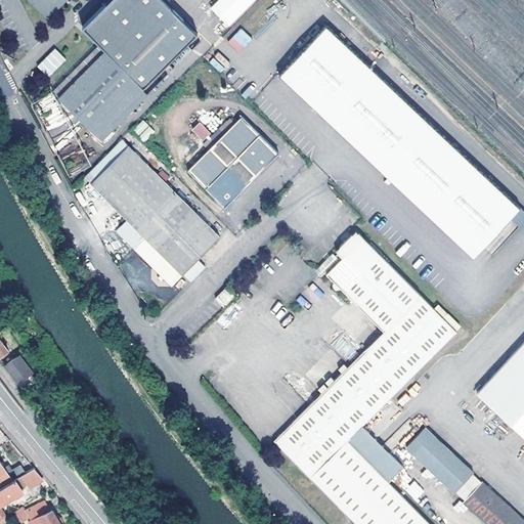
[(47,16),(63,0),(31,0),(35,4),(47,16)]
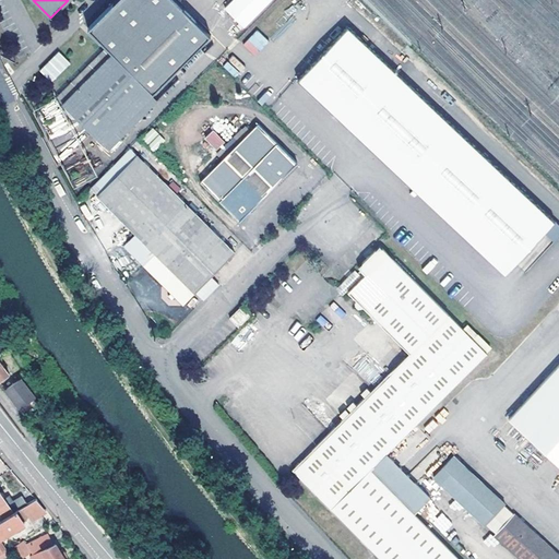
[(153,93),(199,46),(211,35),(175,0),(116,0),(90,28),(116,54),(114,55),(107,49),(59,99),(110,150),(159,99),(153,93)]
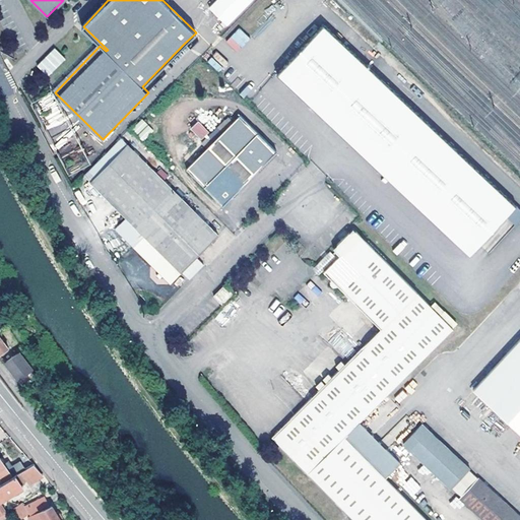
[(215,0),(208,8),(228,27),(254,0),(215,0)]
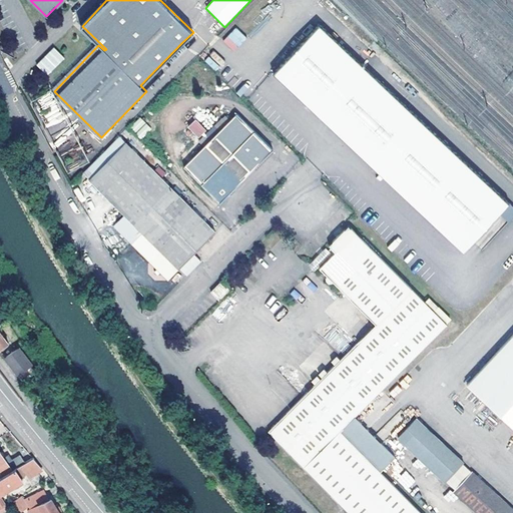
[(508,200),(320,24),(274,73),(462,249),(508,200)]
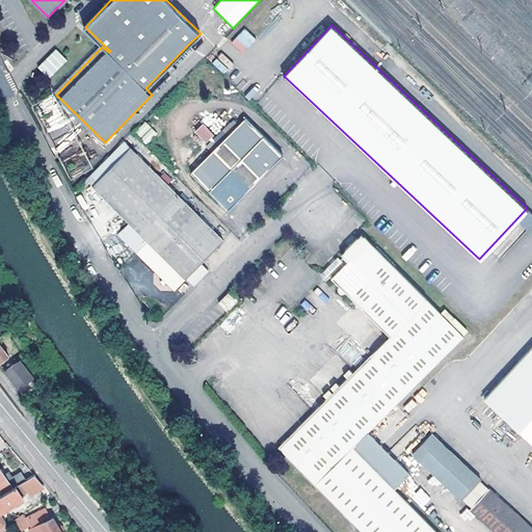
[(243,53),(257,40),(244,28),(231,43),(243,53)]
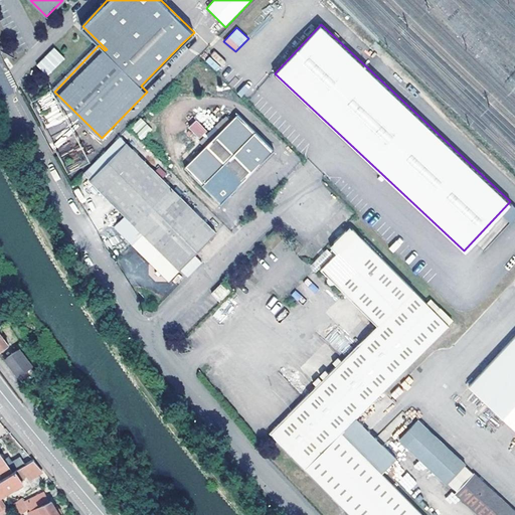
[(47,76),(65,58),(54,47),(36,65),(47,76)]
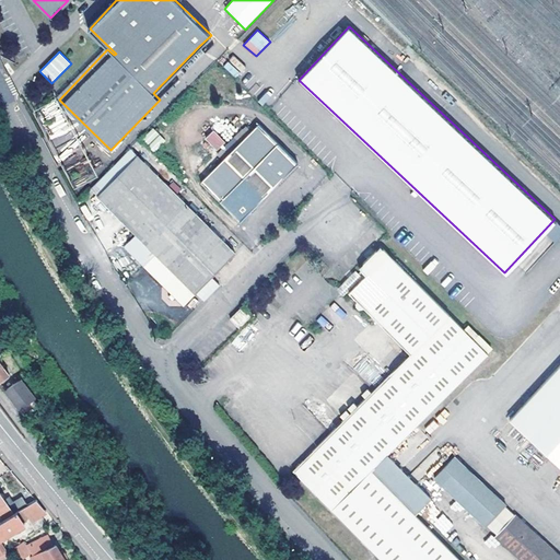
[(223,67),(235,78),(246,67),(233,56),(223,67)]
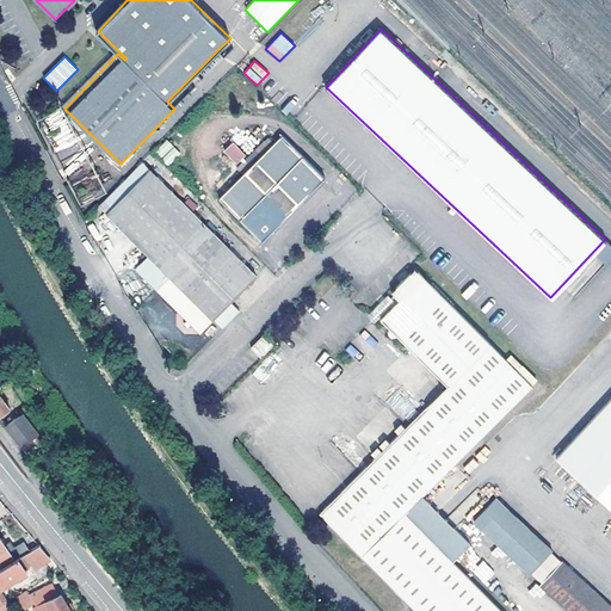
[(247,171),(223,195),(266,238),(328,177),(285,133),(277,141),(272,136),(245,162),(250,168),(247,171)]
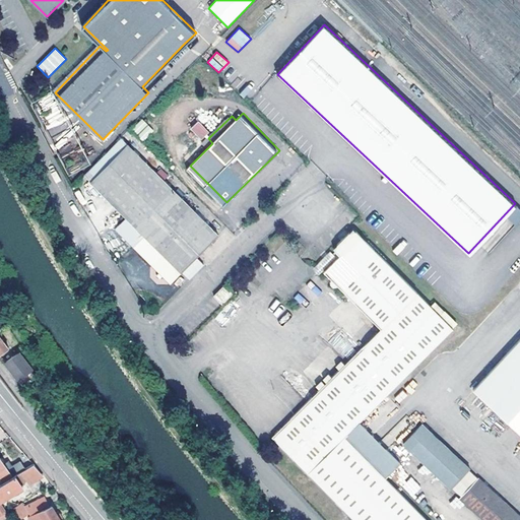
[(203,118),(195,125),(206,136),(213,129),(203,118)]
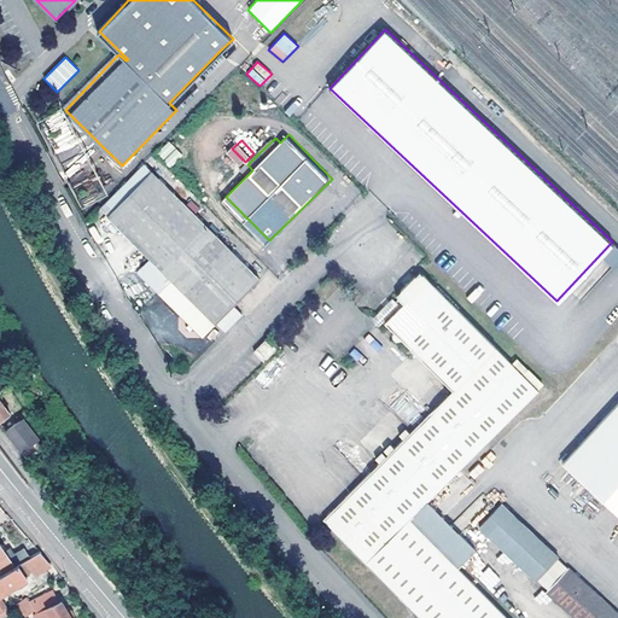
[(168,167),(182,158),(172,141),(157,151),(168,167)]
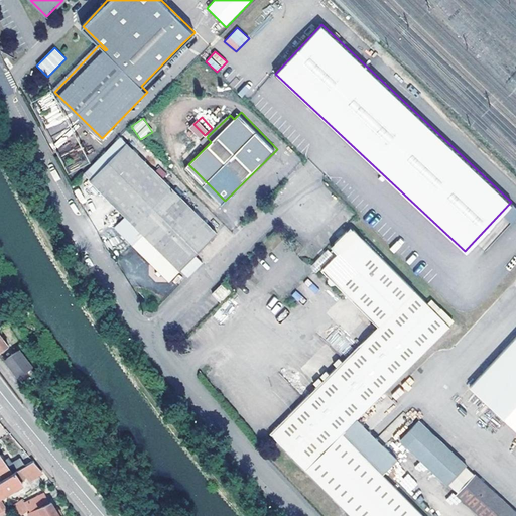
[(132,142),(124,134),(87,172),(95,180),(132,142)]
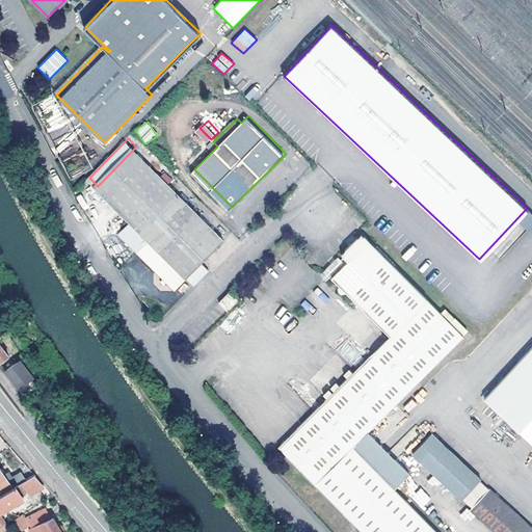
[(227,239),(171,183),(175,180),(167,173),(164,176),(136,147),(98,186),(133,222),(122,234),(165,276),(178,289),(187,280),(227,239)]
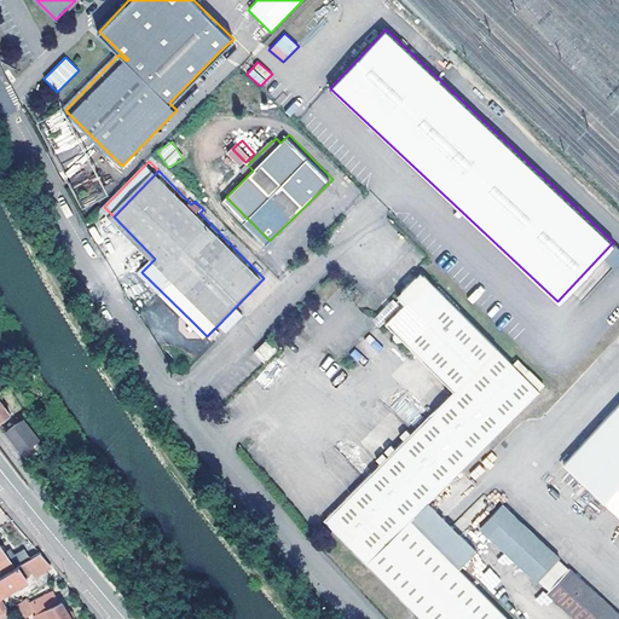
[(410,521),(428,503),(539,391),(524,375),(421,270),(408,283),(398,293),(401,296),(397,301),(393,299),(375,316),(383,324),(386,322),(393,330),(392,331),(392,334),(393,336),(393,337),(395,340),(398,340),(400,340),(401,339),(452,391),(380,464),(324,521),(380,578),(418,618),(505,618),(423,534),(410,521)]
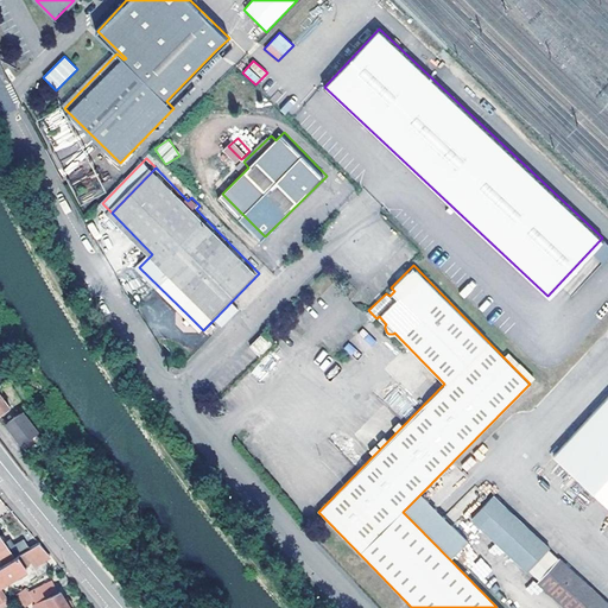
[(265,352),(278,340),(268,330),(255,342),(265,352)]
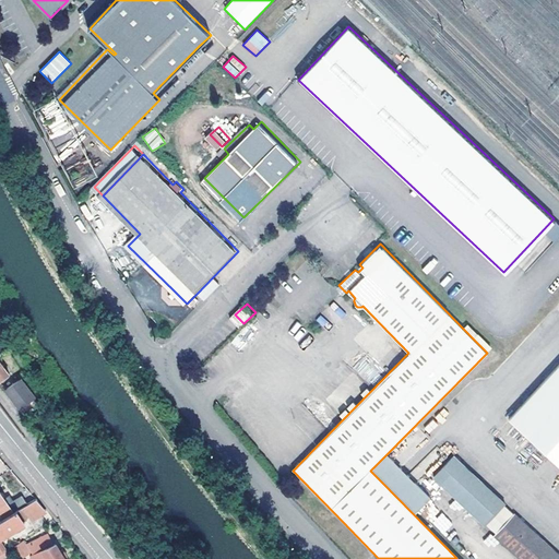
[(490,348),(477,335),(473,339),(487,353),(490,348)]
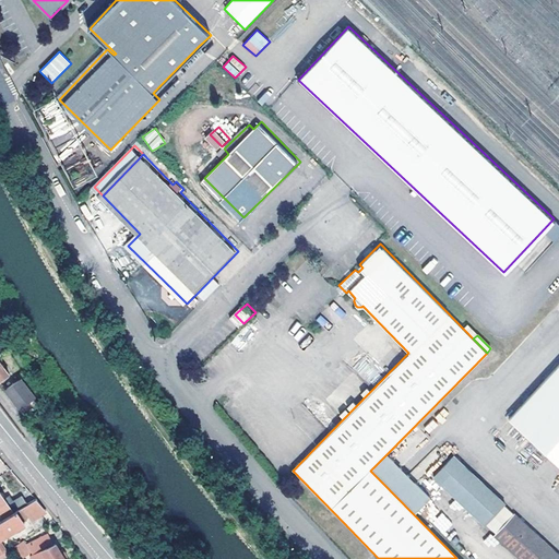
[(0,380),(9,373),(0,360),(0,380)]
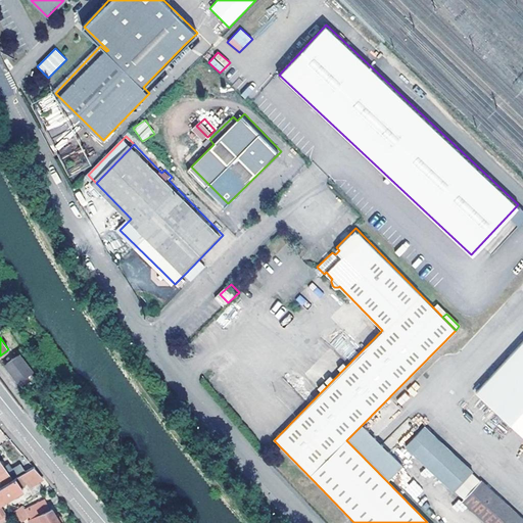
[(522,443),(522,338),(471,394),(522,443)]
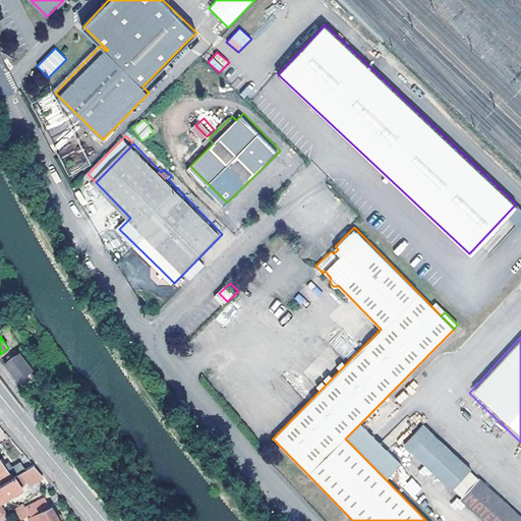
[(23,349),(5,362),(10,369),(18,380),(35,366),(23,349)]
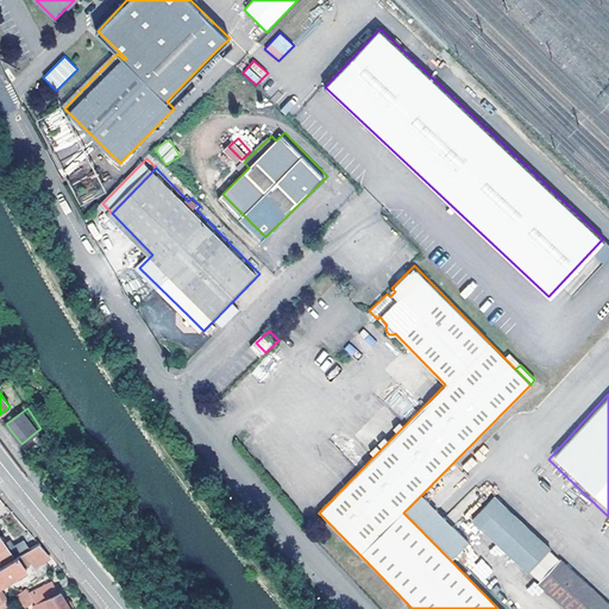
[(41,428),(22,444),(27,452),(46,437),(41,428)]
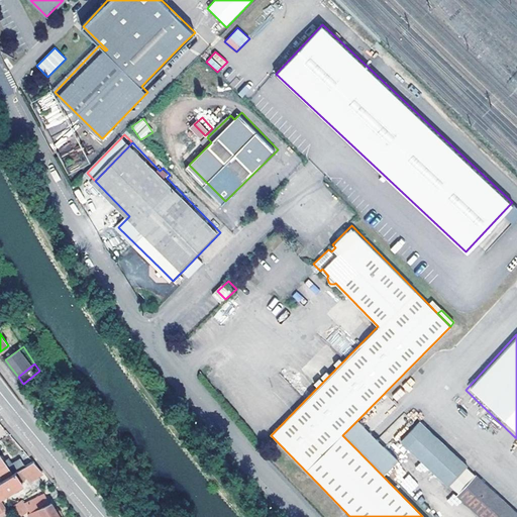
[(476,516),(515,516),(414,424),(398,443),(476,516)]
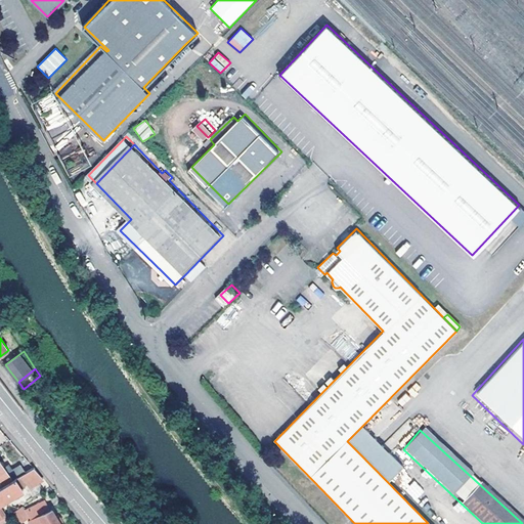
[(268,449),(260,439),(255,443),(263,453),(268,449)]
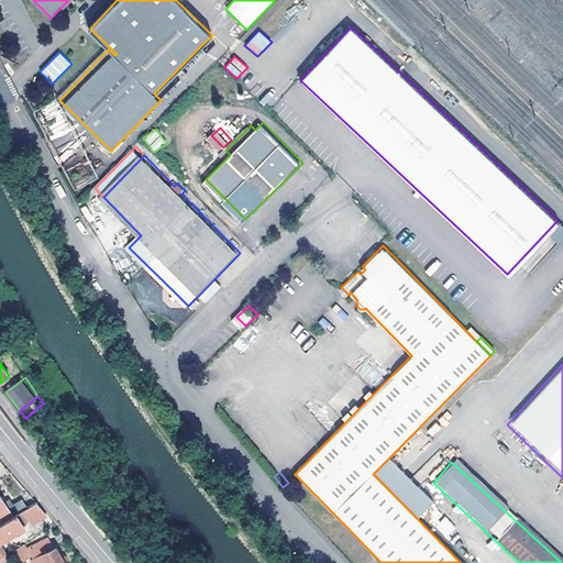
[(0,519),(2,522),(18,514),(28,507),(29,507),(23,499),(8,508),(6,505),(9,503),(7,499),(3,501),(0,495),(0,519)]
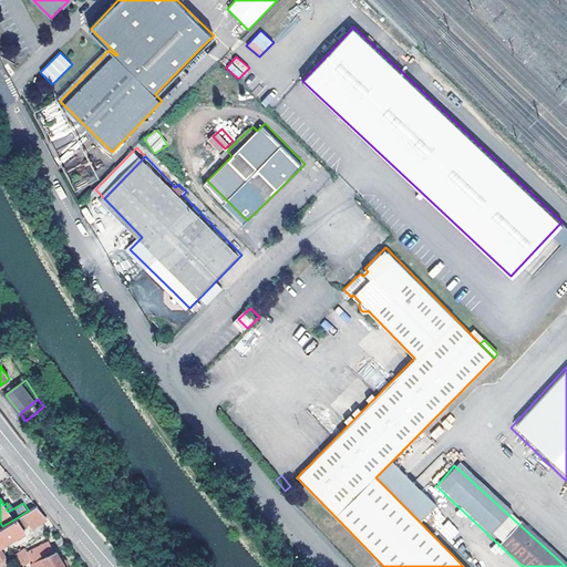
[(49,518),(37,505),(29,511),(28,511),(38,525),(42,522),(42,524),(49,518)]
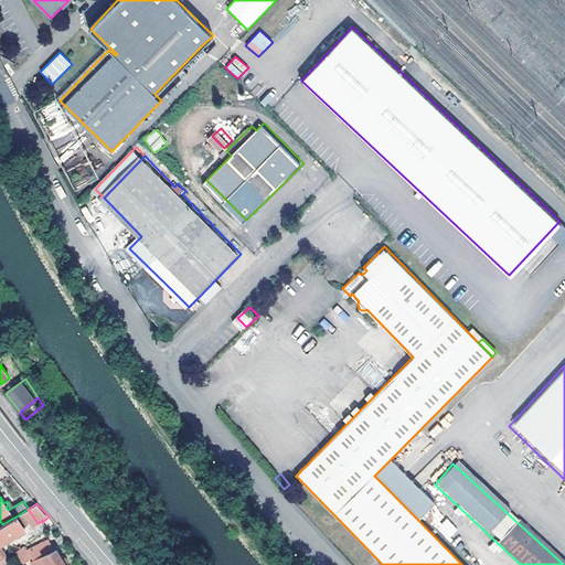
[(2,524),(0,525),(0,543),(24,529),(18,515),(2,524)]
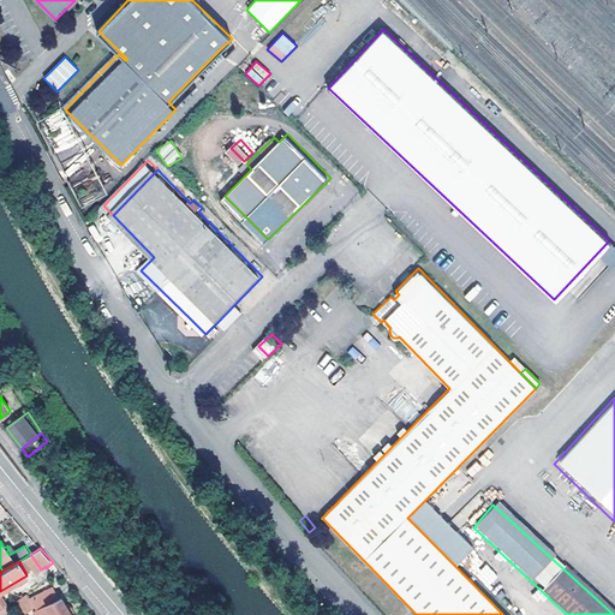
[(487,565),(476,574),(488,587),(499,578),(487,565)]
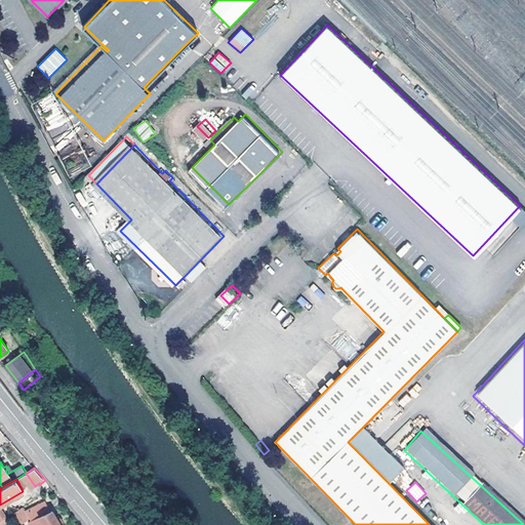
[(45,524),(61,524),(52,511),(49,512),(45,503),(29,511),(34,519),(29,521),(30,524),(43,524),(45,524)]
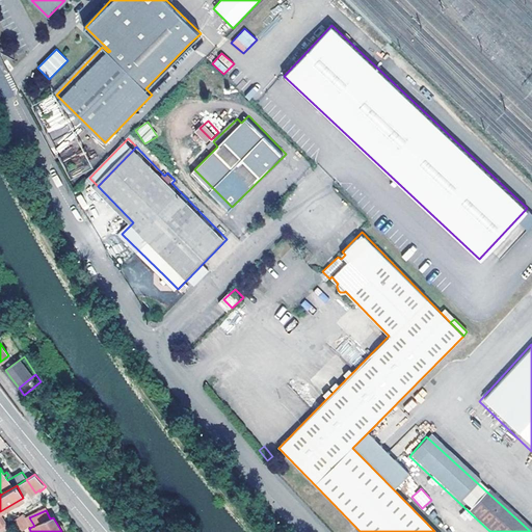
[(5,524),(18,516),(15,511),(2,520),(5,524)]
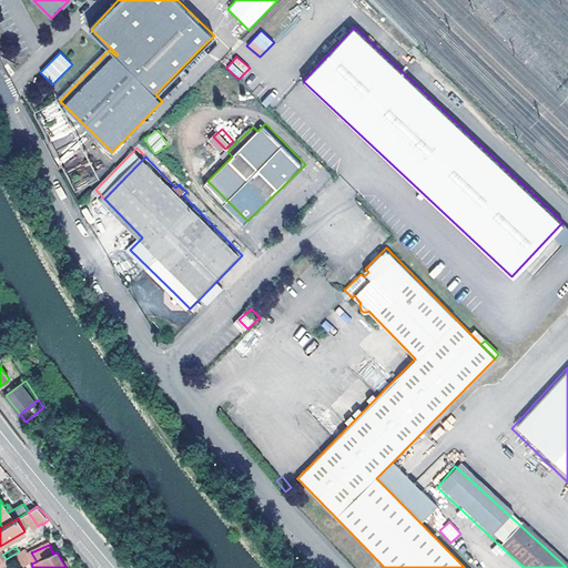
[(31,560),(24,549),(16,555),(22,566),(31,560)]
